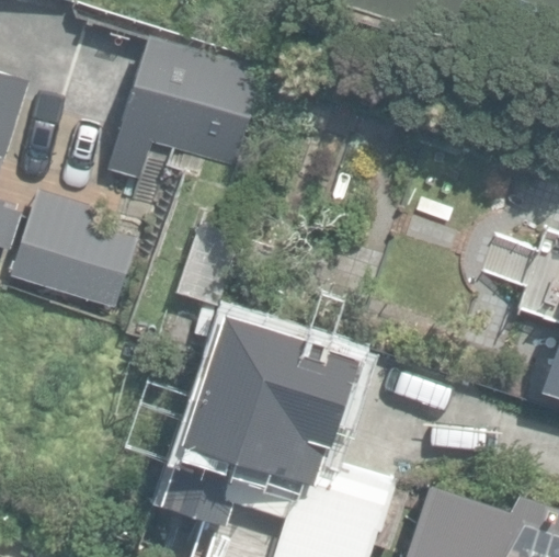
[(275,74),(149,35),(106,172),(138,182),(150,144),(244,173),(275,74)]
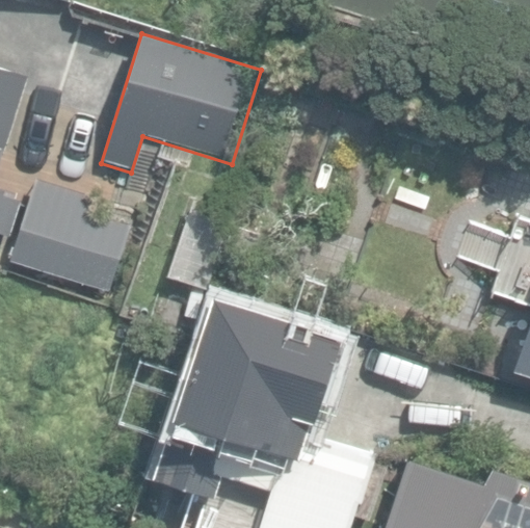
[(0,237),(8,239),(21,201),(4,194),(6,189),(0,187),(0,164),(28,75),(0,66),(0,237)]
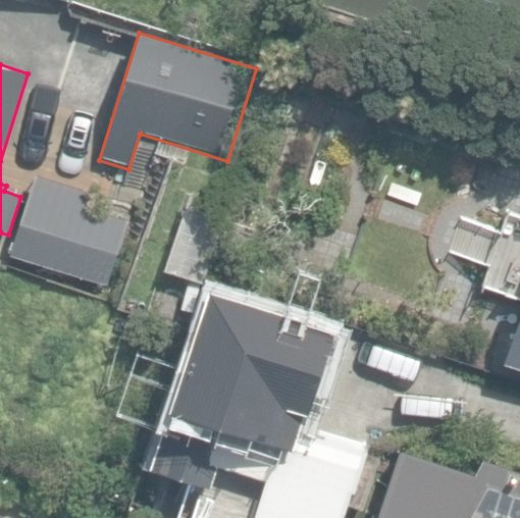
[(10,257),(107,287),(127,221),(86,208),(91,192),(35,174),(10,257)]
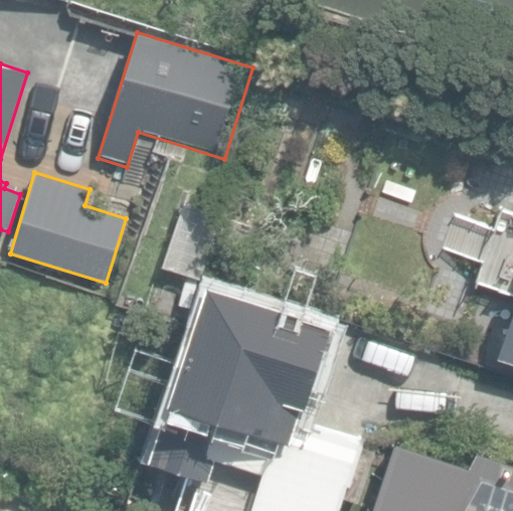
[(167,269),(202,280),(225,207),(190,196),(167,269)]
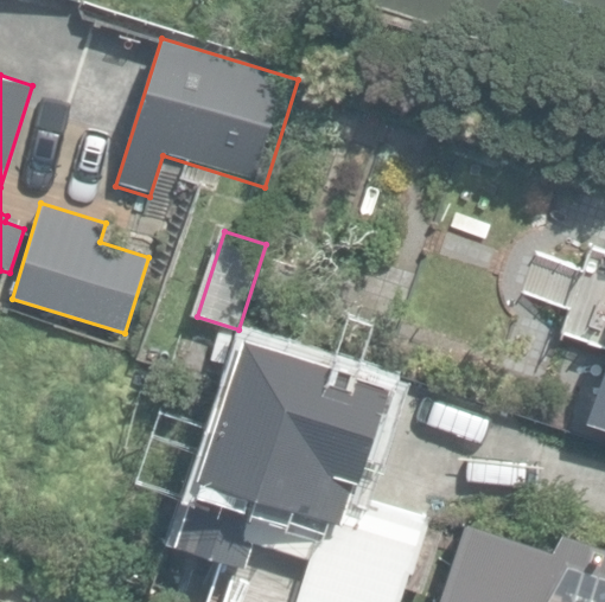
[(546,363),(555,331),(511,318),(502,350),(546,363)]
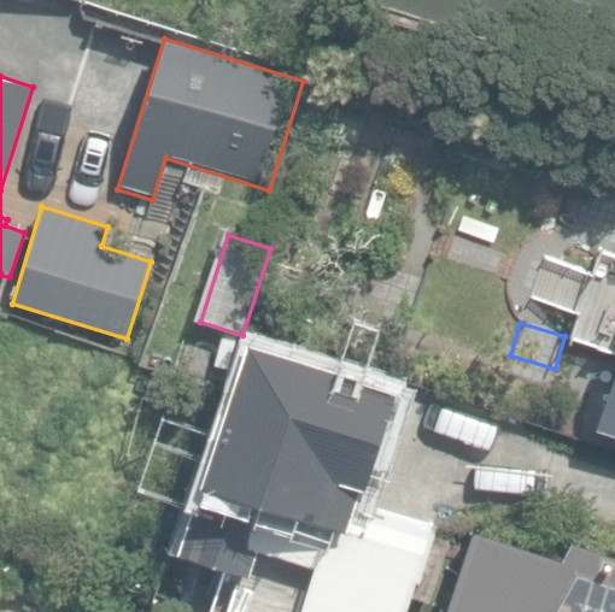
[(406,611),(437,528),(355,501),(359,487),(363,488),(397,389),(247,339),(175,553),(271,586),(281,558),(314,569),(299,611),(406,611)]
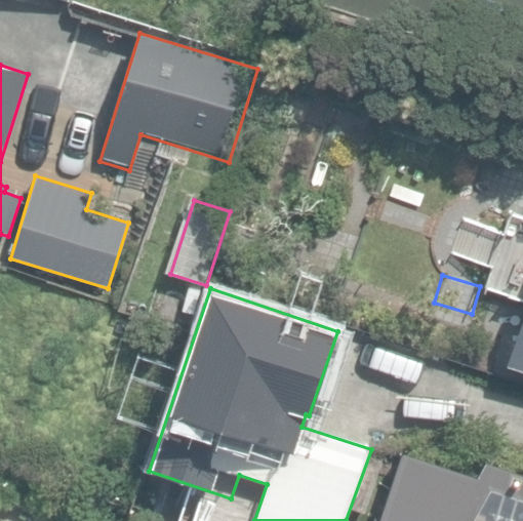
[(149,315),(190,329),(199,302),(158,288),(149,315)]
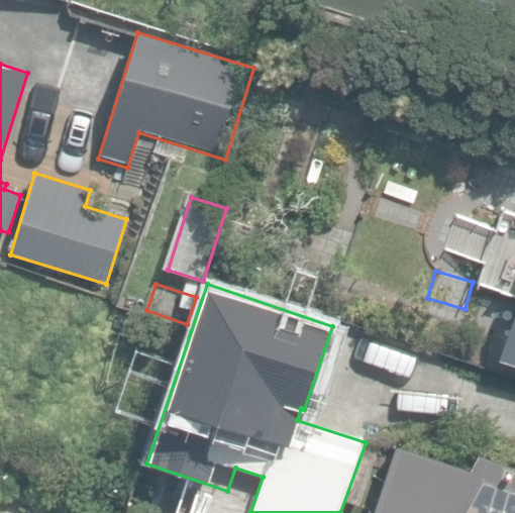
[(514,367),(514,304),(497,361),(514,367)]
